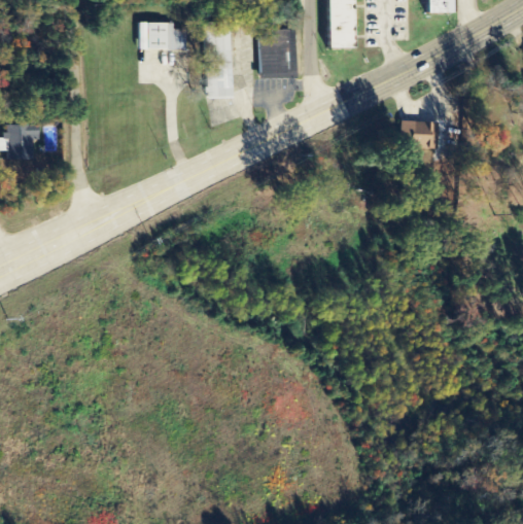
[(328,0),(329,48),(355,48),(354,0),(328,0)]
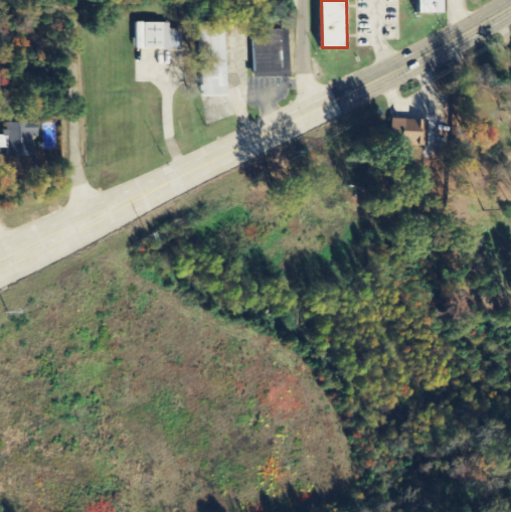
[(417,0),(417,13),(443,13),(443,0),(417,0)]
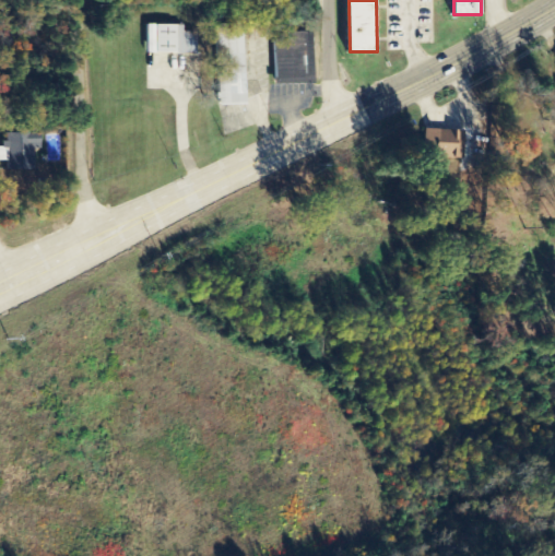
[(199,31),(185,31),(186,24),(150,23),(149,51),(198,52),(199,31)]
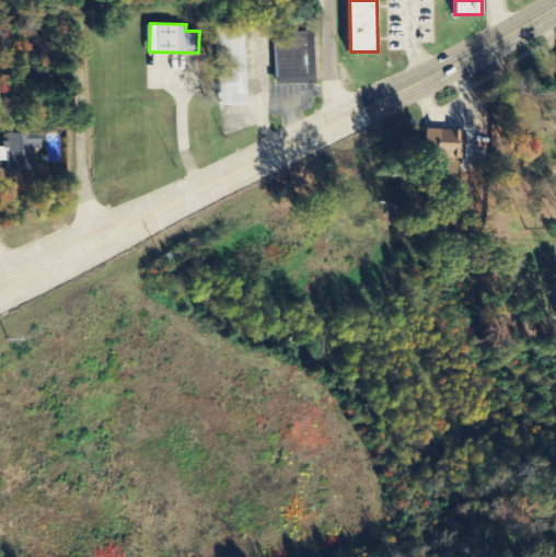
[(248,104),(246,23),(219,24),(222,105),(248,104)]
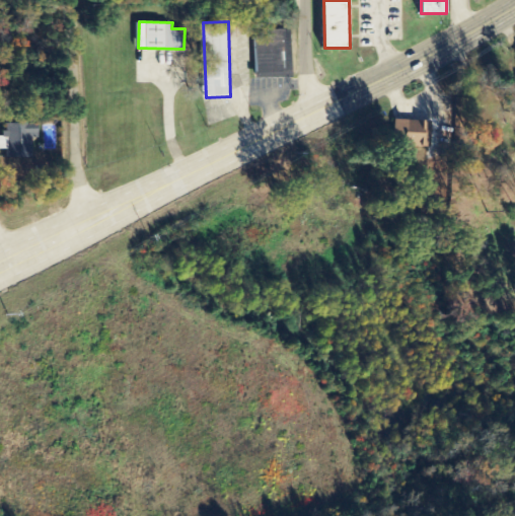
[(256,37),(258,73),(293,72),(291,28),(268,29),(268,37),(256,37)]
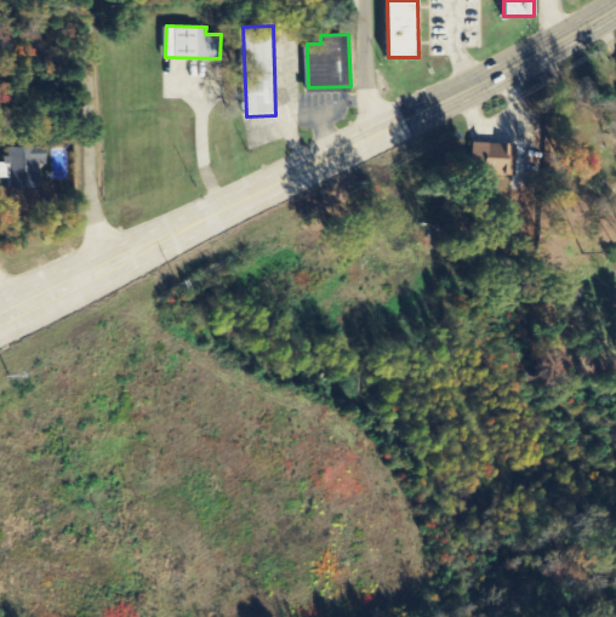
[(62,144),(47,144),(47,133),(23,133),(23,153),(20,153),(20,160),(6,160),(6,176),(27,176),(27,186),(52,186),(52,161),(62,161),(62,144)]
